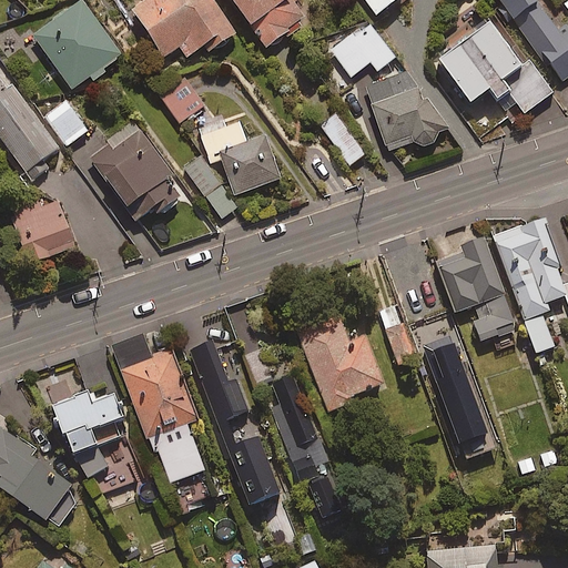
[(119,57),(81,0),(31,33),(70,90),(119,57)]
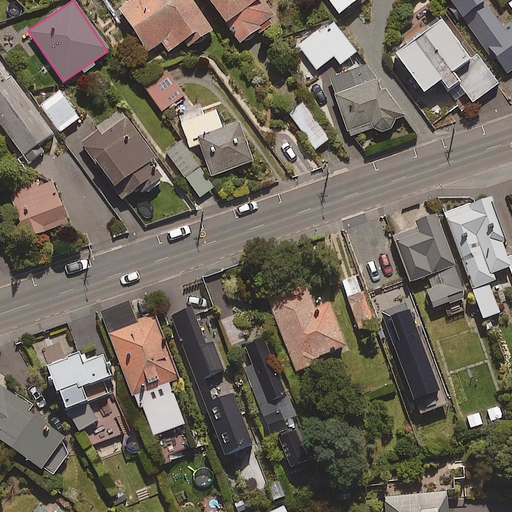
[(210,29),(190,0),(130,0),(117,9),(145,52),(160,42),(167,51),(183,40),(186,45),(210,29)]
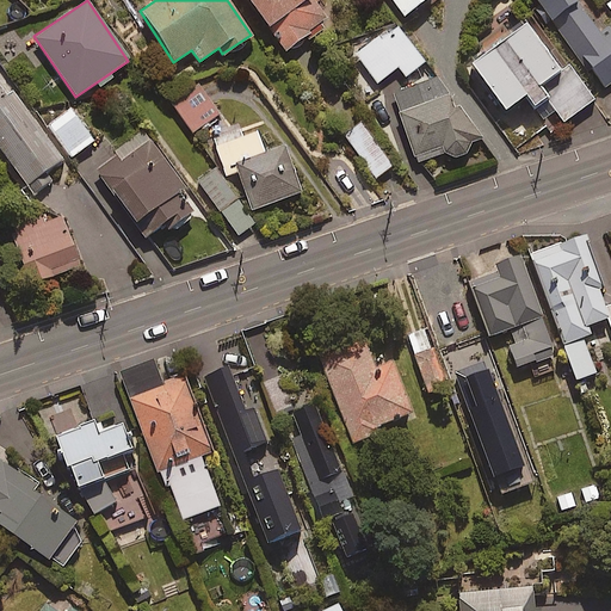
[(247,0),(287,49),(326,18),(315,4),(320,0),(247,0)]
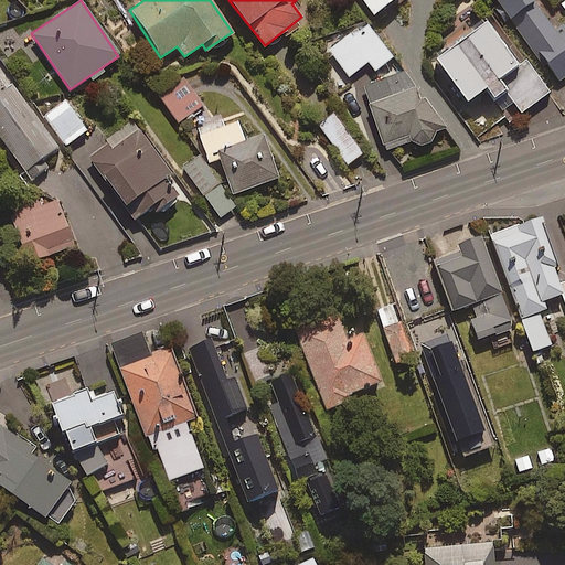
[(361,0),(371,14),(390,0),(361,0)]
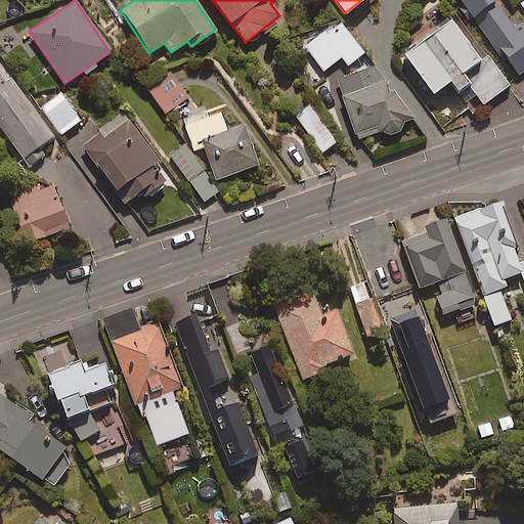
[(494,0),(493,0),(459,0),(471,17),(494,0)]
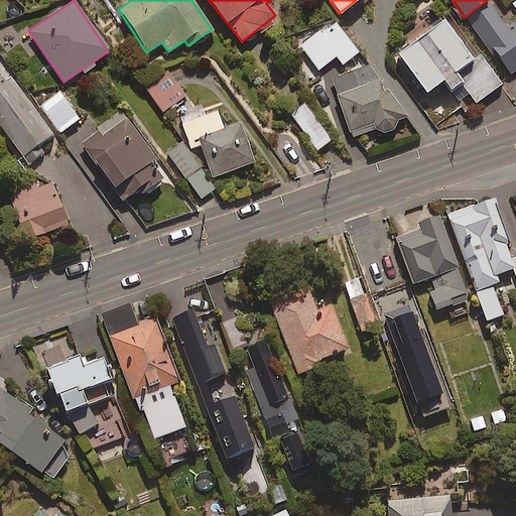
[(515,25),(510,29),(495,5),(469,22),(505,77),(515,70),(515,25)]
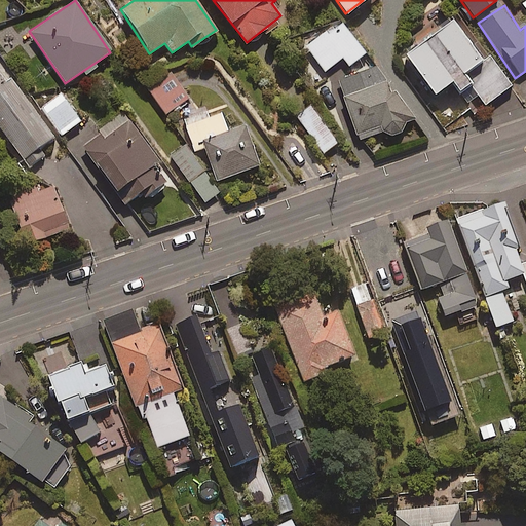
[(482,60),(452,20),(404,55),(433,95),(449,82),(457,92),(468,83),(485,105),(511,85),(488,55),(482,60)]
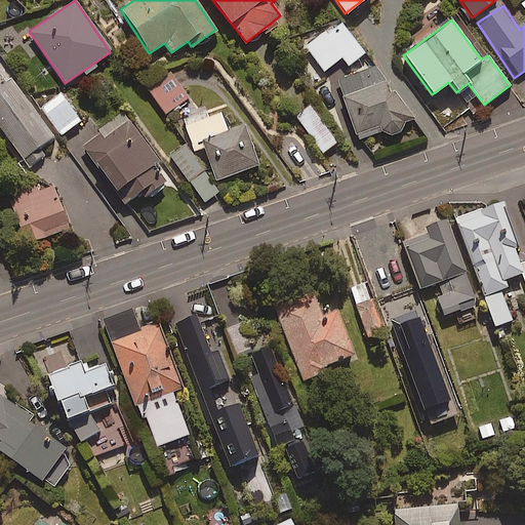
[(363,53),(339,21),(306,46),(324,71),(341,57),(347,66),(363,53)]
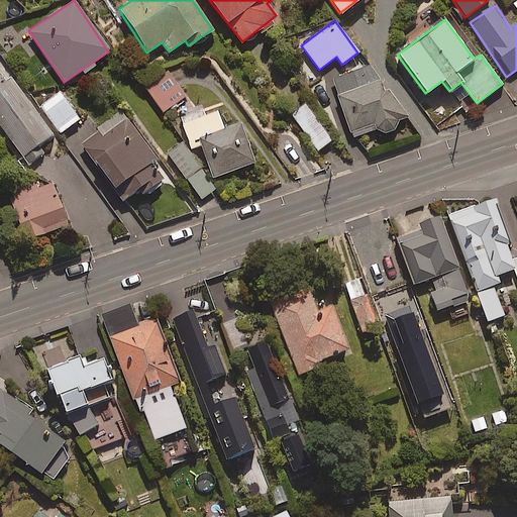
[(52,135),(0,63),(0,128),(26,167),(42,156),(36,146),(52,135)]
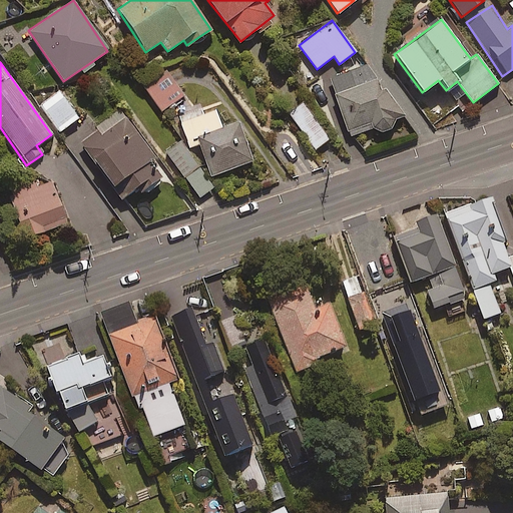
[(399,121),(366,62),(325,85),(353,136),(375,124),(379,132),(399,121)]
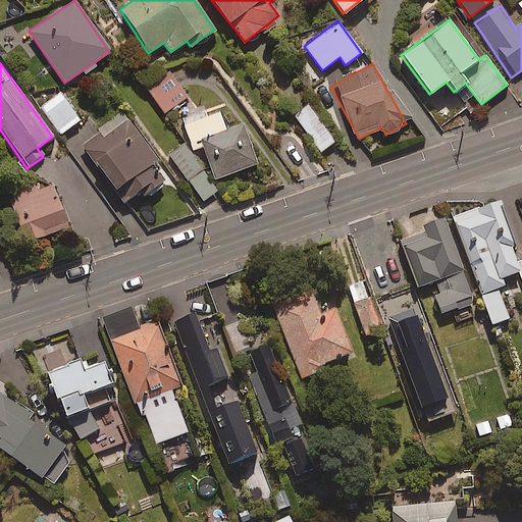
[(185,100),(169,79),(149,92),(164,113),(185,100)]
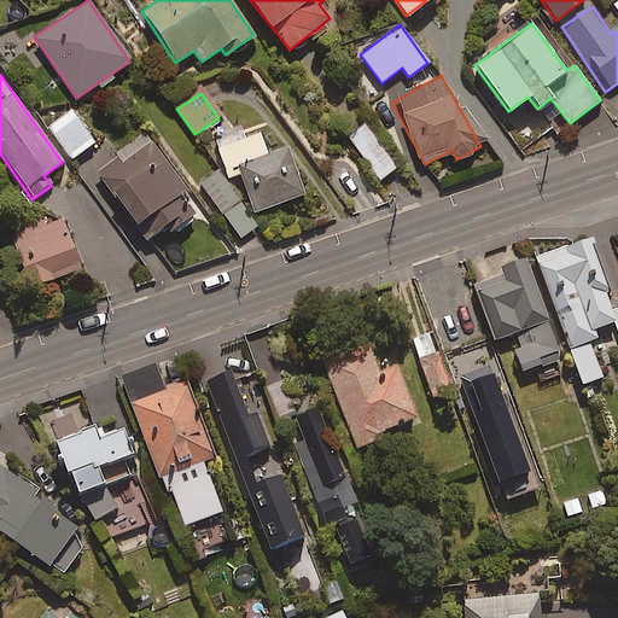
[(93,144),(70,111),(48,126),(71,159),(93,144)]
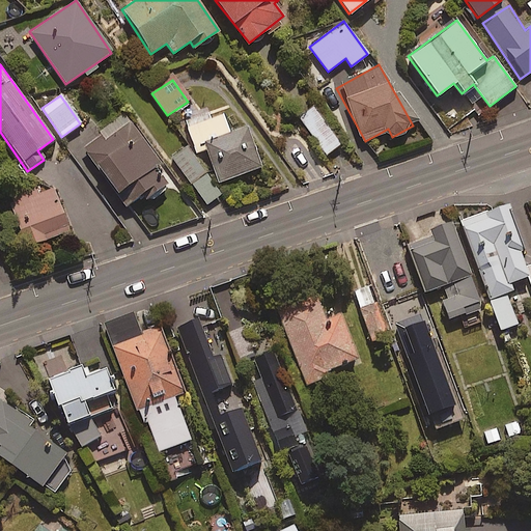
[(340,144),(312,107),(299,117),(326,155),(340,144)]
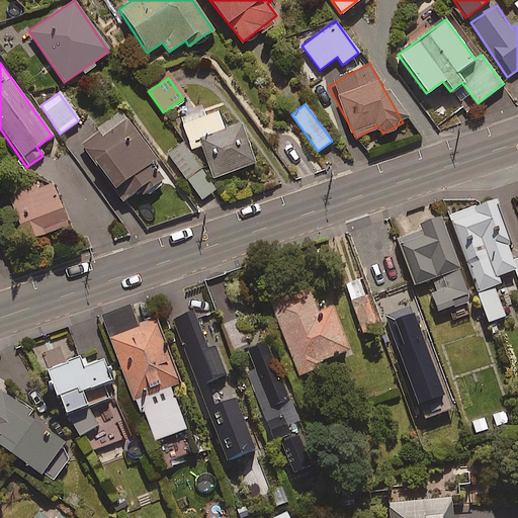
[(154,160),(120,112),(81,141),(122,200),(142,187),(147,195),(164,184),(149,163),(154,160)]
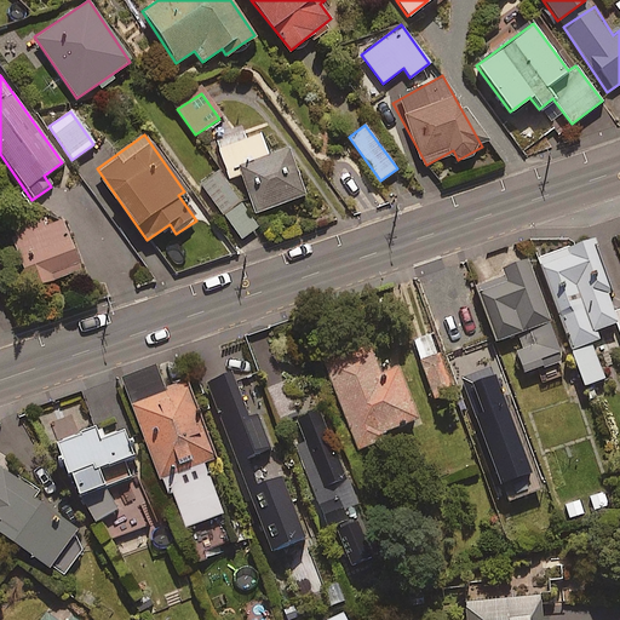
[(268,154),(260,135),(217,150),(229,179),(240,176),(254,214),(305,195),(286,147),(268,154)]
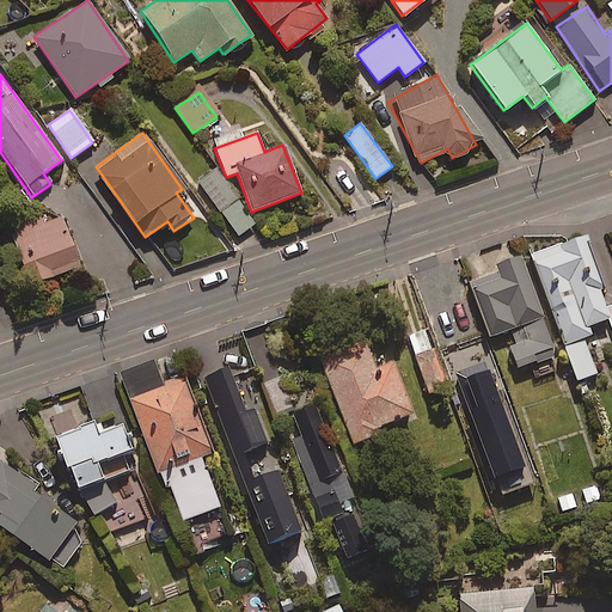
[(255,224),(215,169),(199,182),(237,237),(255,224)]
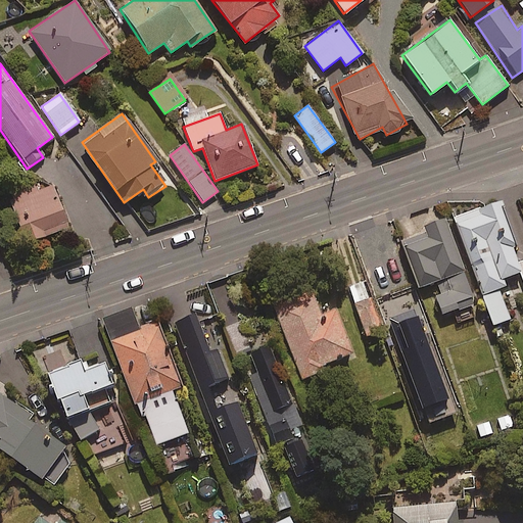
[(67,228),(52,186),(10,201),(27,243),(67,228)]
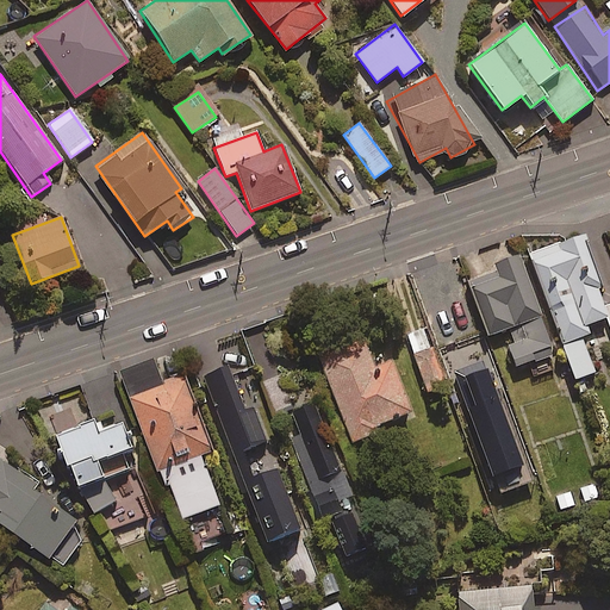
[(596,287),(601,285),(580,235),(529,255),(578,378),(593,372),(580,337),(590,334),(586,324),(607,316),(609,325),(609,304),(603,306),(596,287)]
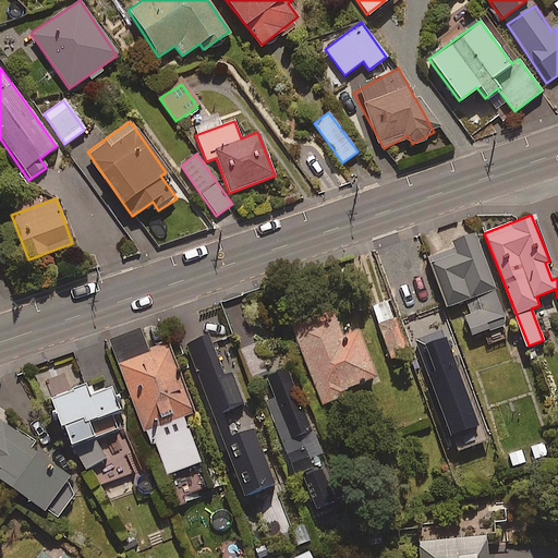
[(505,324),(473,234),(451,242),(455,250),(429,258),(446,307),(461,302),(472,335),(505,324)]
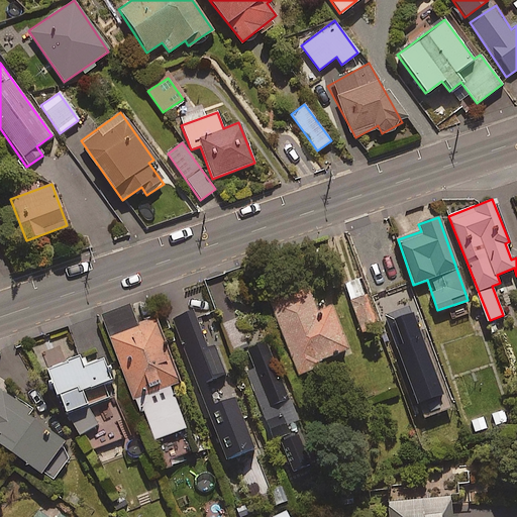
[(360,281),(345,285),(362,333),(377,328),(360,281)]
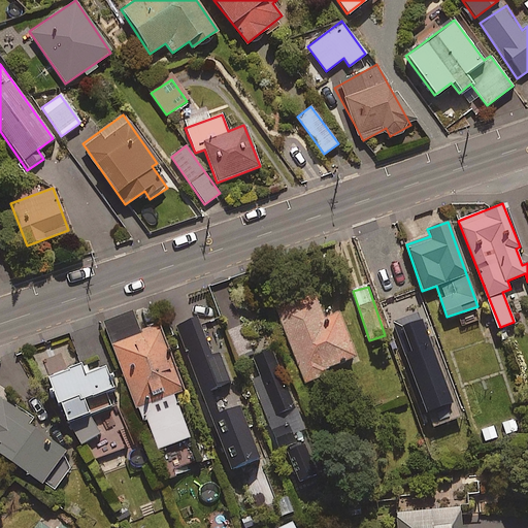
[(322,318),(316,301),(278,315),(303,383),(326,374),(324,369),(355,357),(338,311),(322,318)]
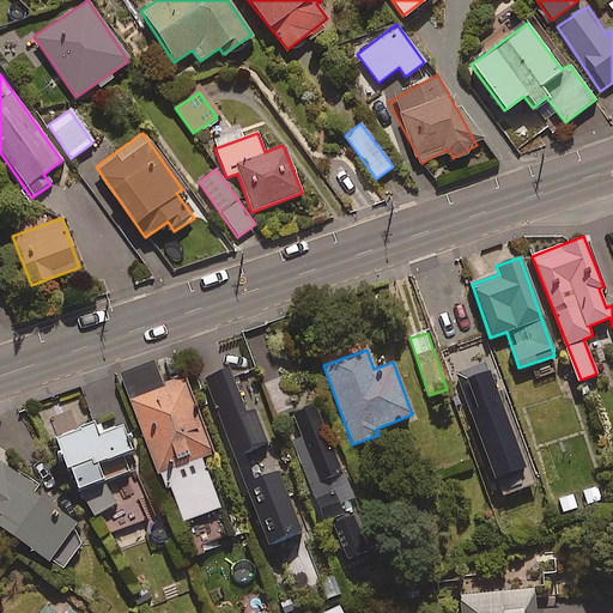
[(474,406),(459,360),(445,365),(461,410),(474,406)]
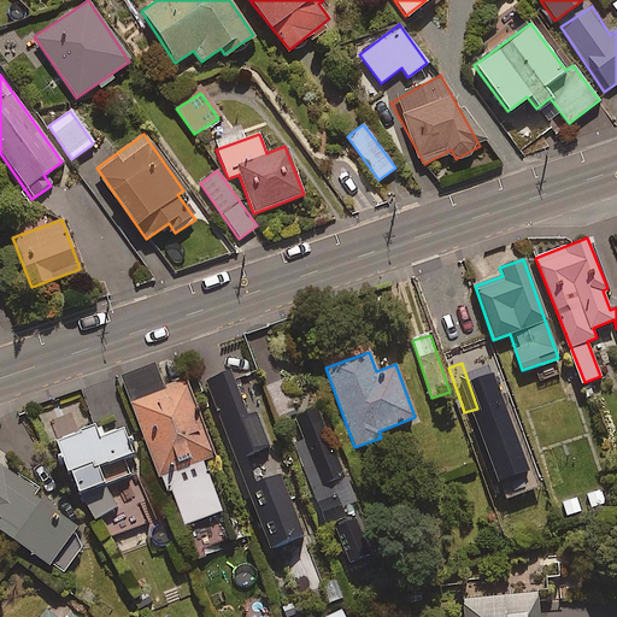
[(251,423),(233,376),(210,385),(271,553),(305,540),(283,480),(262,488),(250,457),(275,447),(264,418),(251,423)]
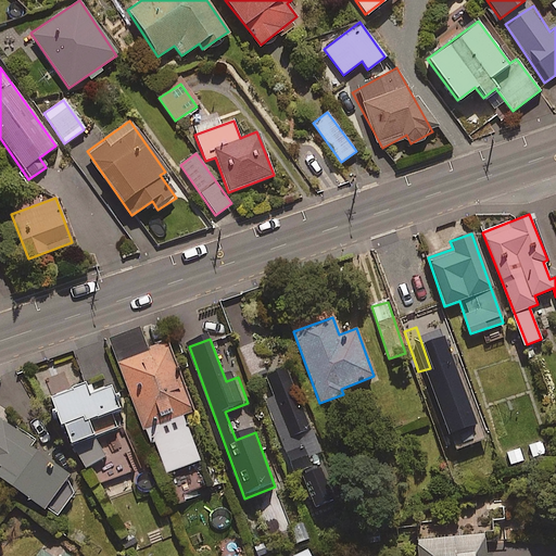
[(192,412),(167,344),(116,363),(141,430),(148,428),(165,472),(198,460),(180,415),(192,412)]
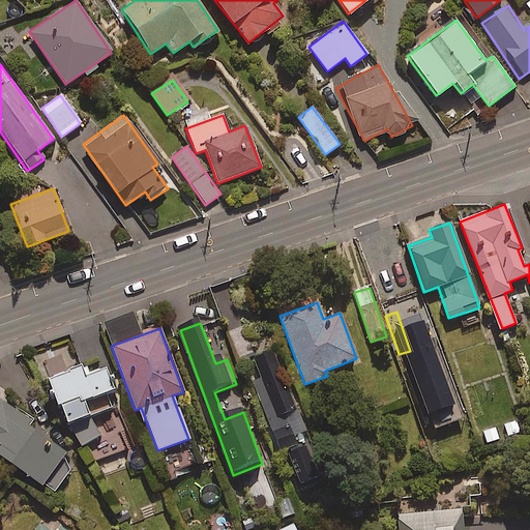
[(323,474),(273,351),(254,358),(263,381),(253,385),(287,469),(293,467),(299,483),(323,474)]
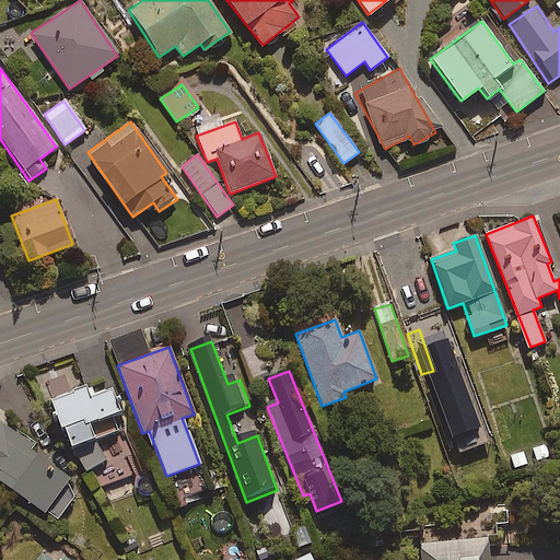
[(88,397),(83,386),(48,400),(66,447),(77,443),(86,468),(104,462),(95,439),(124,428),(108,388),(88,397)]
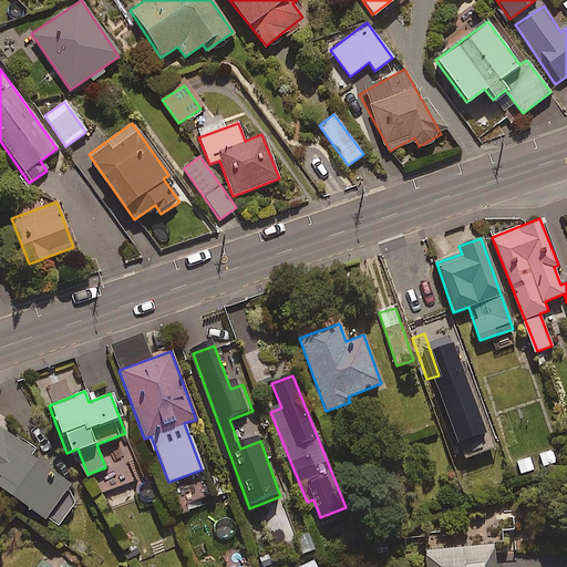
[(30,450),(0,428),(0,487),(55,528),(78,497),(52,480),(55,475),(27,454),(30,450)]
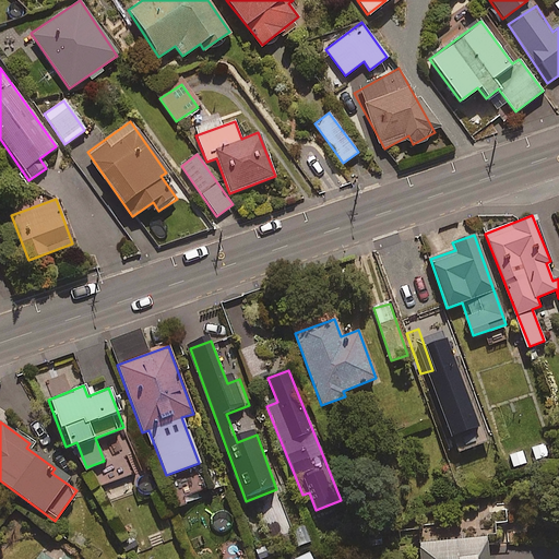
[(304,528),(281,536),(285,550),(309,543),(304,528)]
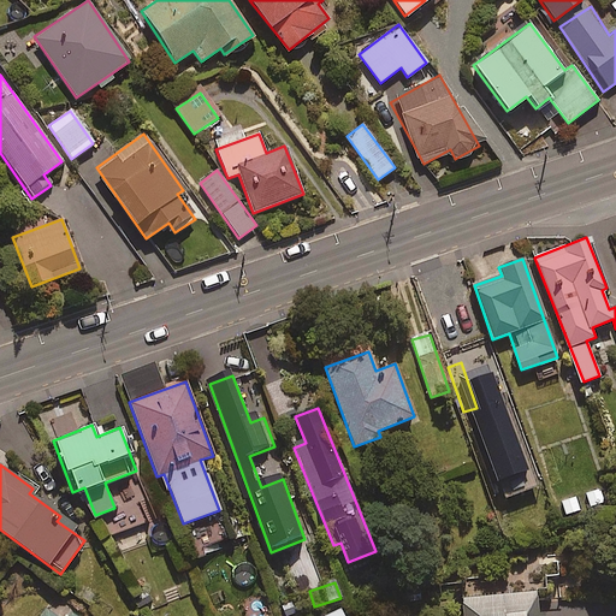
[(543,615),(542,592),(461,598),(462,615),(543,615)]
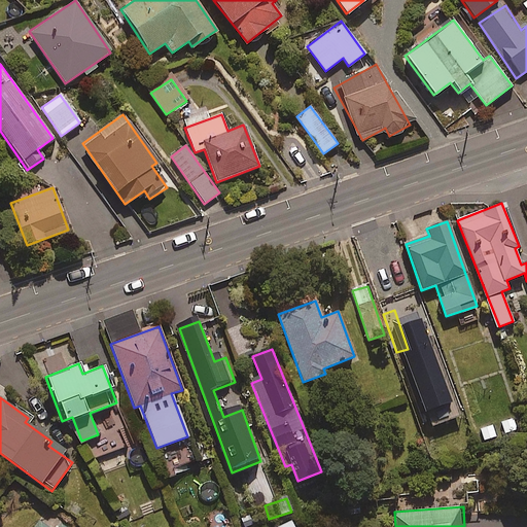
[(66,526),(47,513),(36,526),(66,526)]
